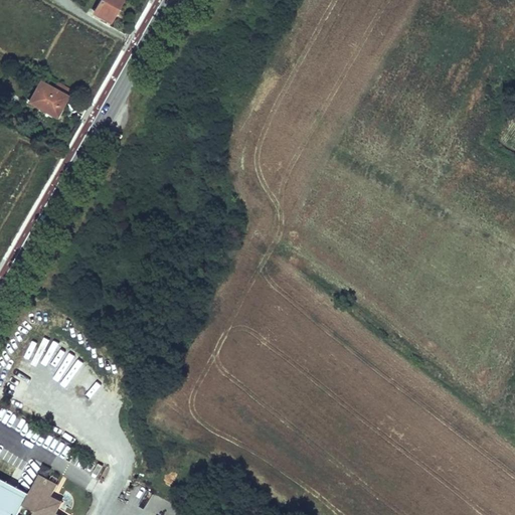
[(100,0),(95,11),(111,21),(122,0),(100,0)]
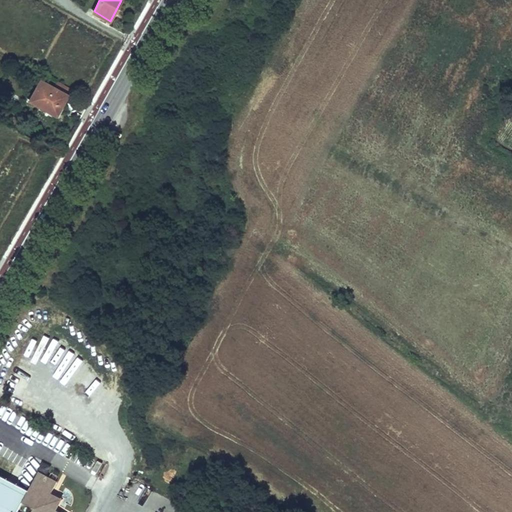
[(67,95),(39,79),(28,102),(56,117),(67,95)]
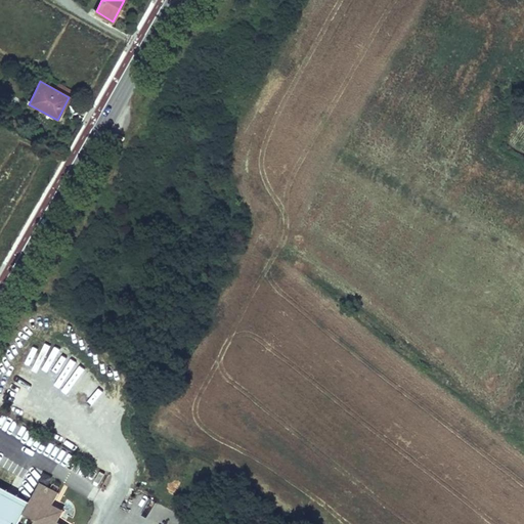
[(0,512),(24,523),(64,523),(58,521),(52,518),(55,512),(50,509),(52,504),(58,492),(39,482),(30,500),(28,505),(0,490),(0,512)]
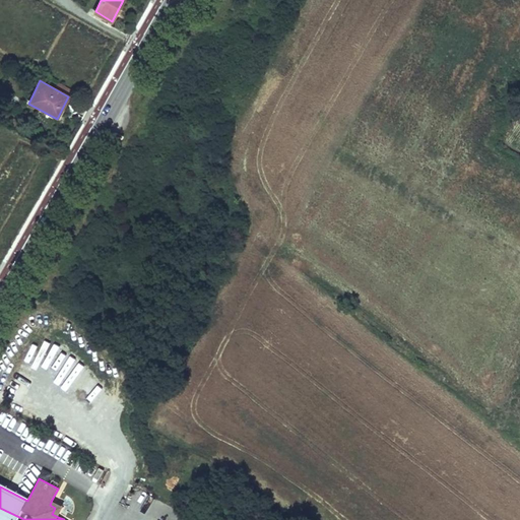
[(64,505),(52,500),(50,505),(55,508),(52,514),(58,517),(64,505)]
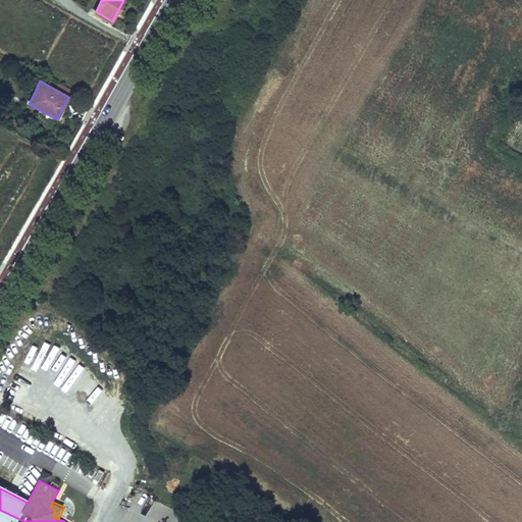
[(23,521),(0,510),(0,521),(23,521)]
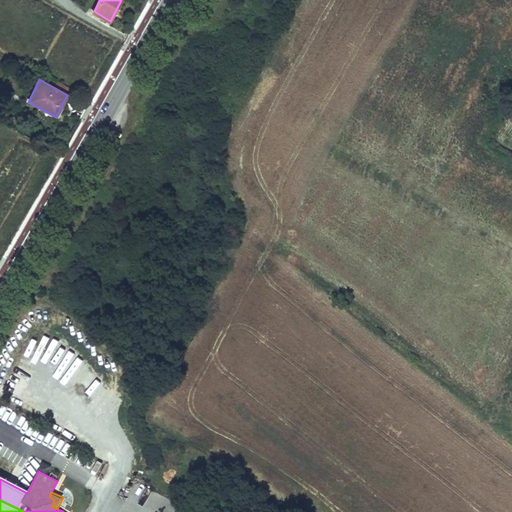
All buildings are outlined.
